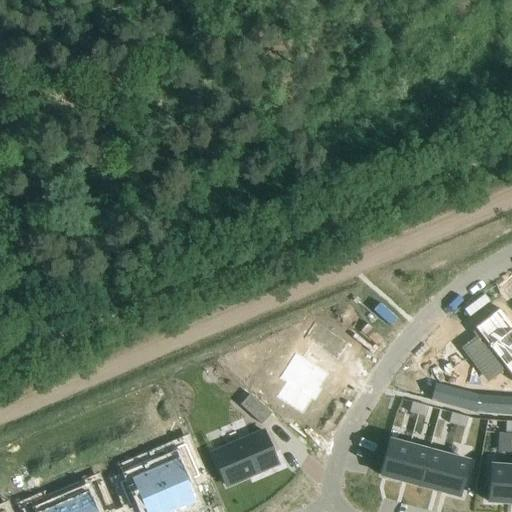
[(502,365),(511,378),(511,325),(499,307),(473,326),(487,345),(475,354),(490,375),(502,365)]
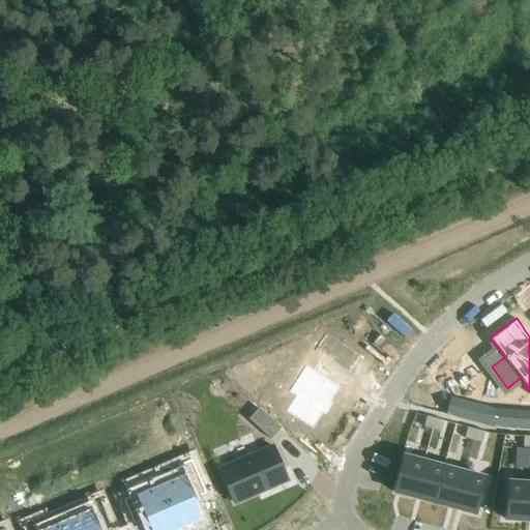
[(365,361),(362,358),(328,334),(317,352),(350,376),(361,359),(364,362),(365,361)]
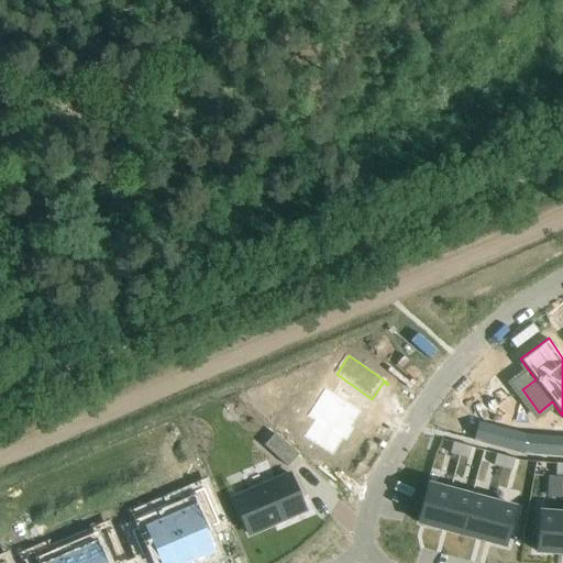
[(354,431),(351,429),(362,414),(327,388),(307,416),(313,420),(302,437),(331,456),(342,441),(345,443),(354,431)]
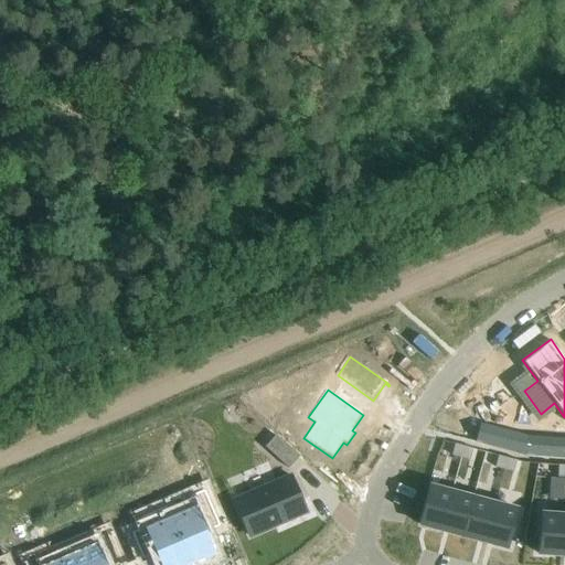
[(526,456),(529,439),(481,427),(477,444),(525,456),(526,456)]
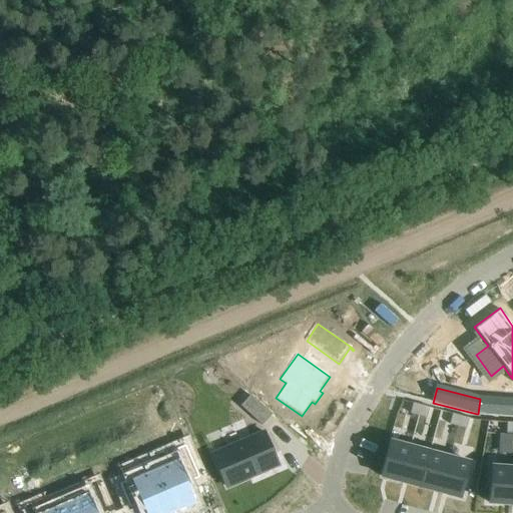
[(262,426),(272,415),(252,398),(242,409),(262,426)]
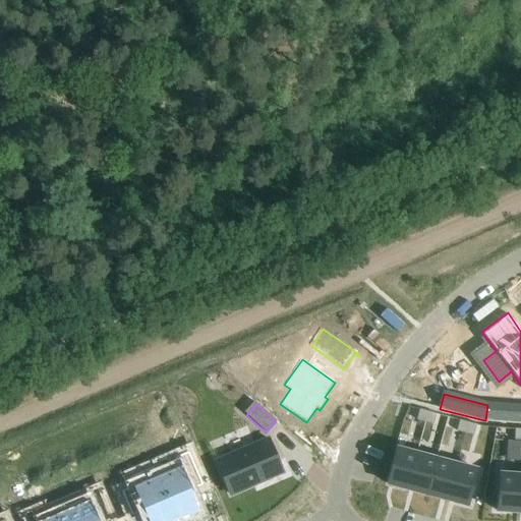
[(520,407),(506,407),(505,422),(520,422),(520,407)]
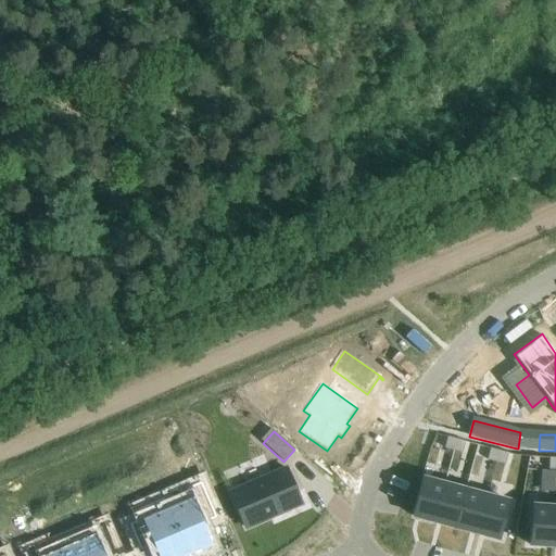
[(447,438),(444,450),(453,452),(456,440),(447,438)]
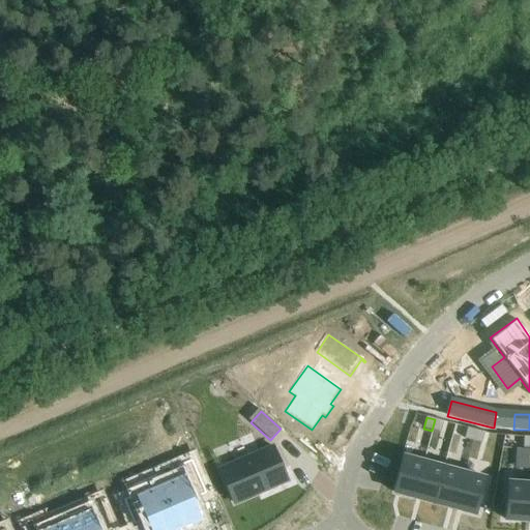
[(435,419),(432,431),(441,433),(443,422),(435,419)]
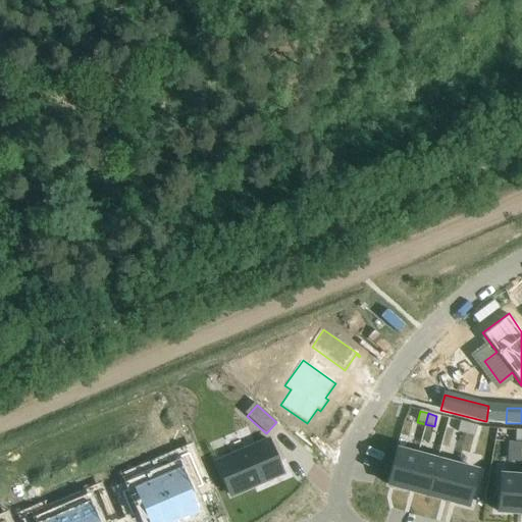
[(460,422),(457,432),(466,435),(469,424),(460,422)]
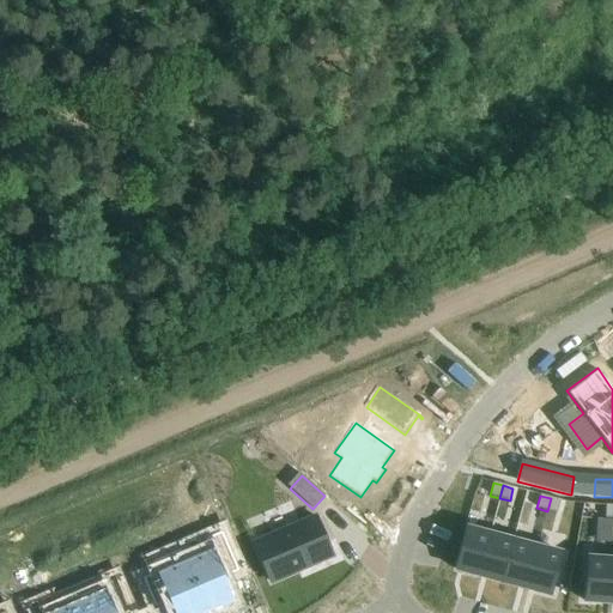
[(551,498),(547,511),(557,514),(560,501),(551,498)]
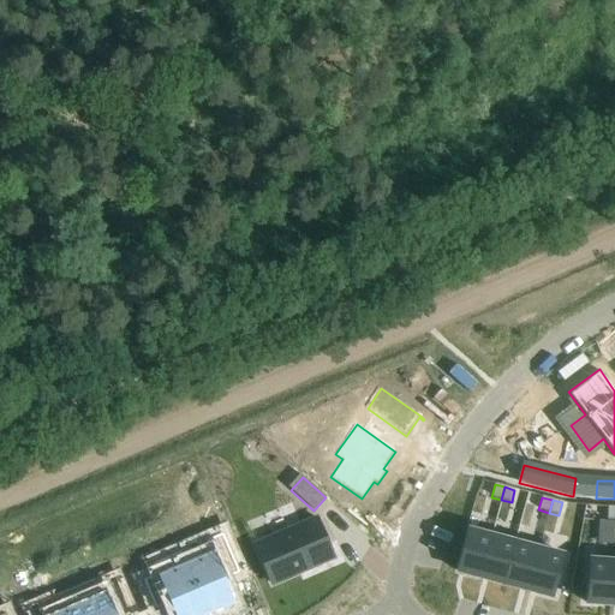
[(298,574),(334,559),(316,519),(269,539),(256,545),(261,556),(260,556),(266,569),(273,585),(298,574)]
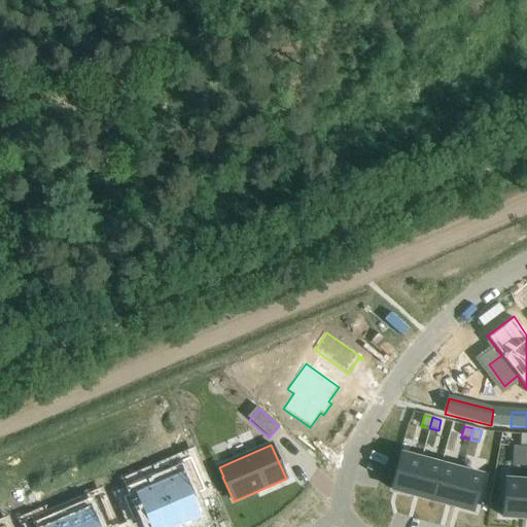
[(390,490),(412,495),(421,459),(399,454),(390,490)]
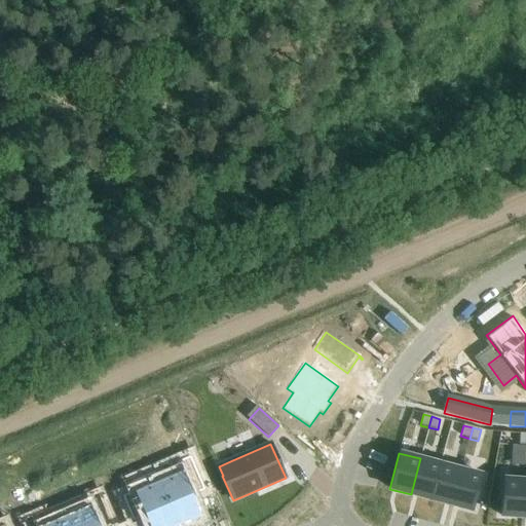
[(411,494),(430,500),(441,464),(420,458),(411,494)]
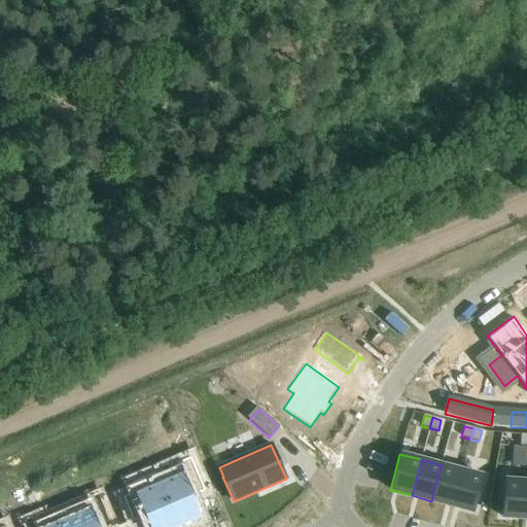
[(431,501),(452,506),(462,470),(442,465),(431,501)]
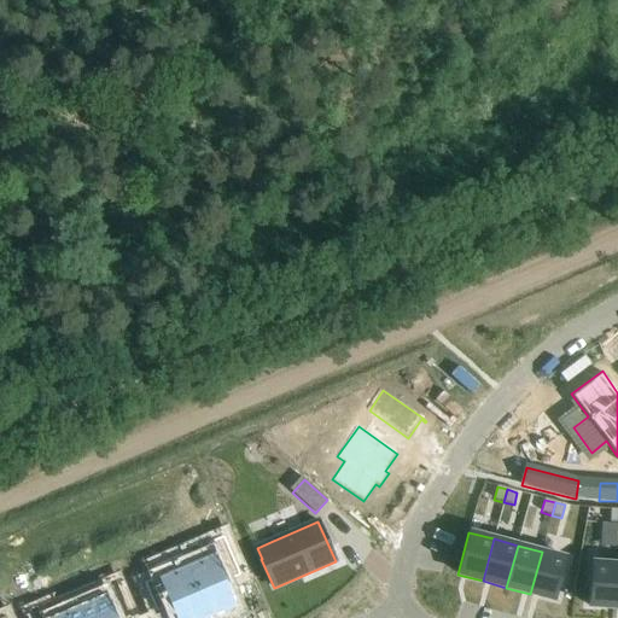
[(226,549),(186,566),(208,617),(214,617),(235,608),(225,583),(238,577),(226,549)]
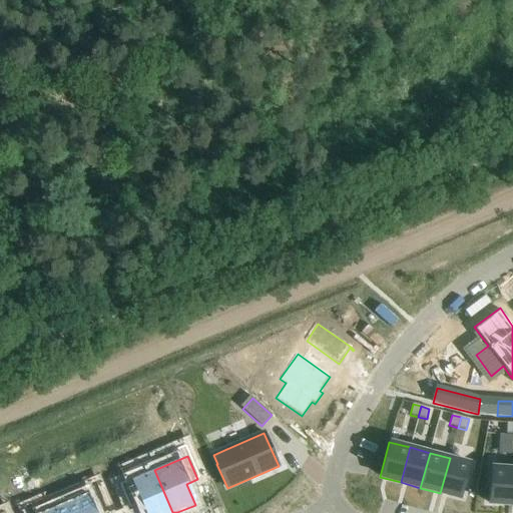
[(450,458),(440,493),(461,499),(470,464),(450,458)]
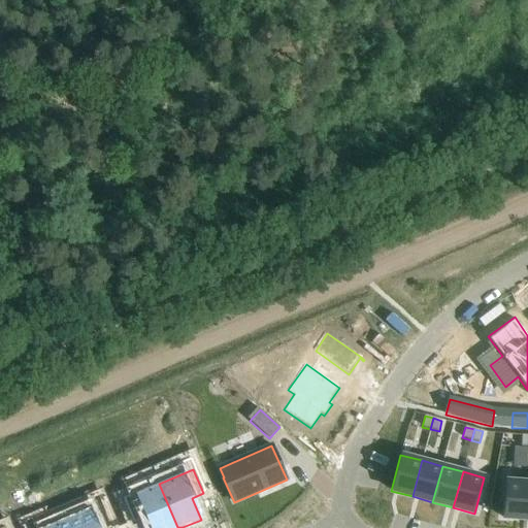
[(502,519),(524,520),(527,483),(504,481),(502,519)]
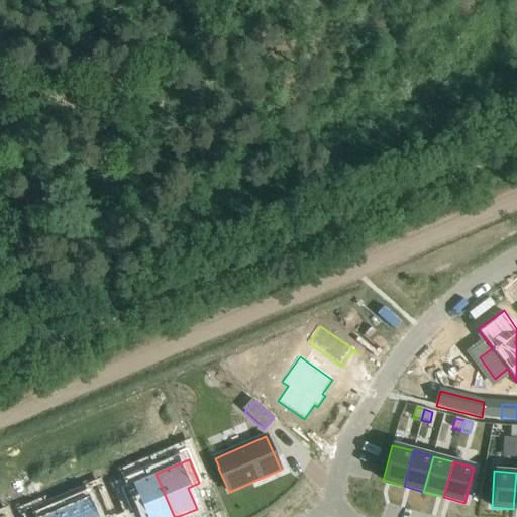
[(174,516),(156,474),(121,488),(131,512),(143,507),(146,516),(174,516)]
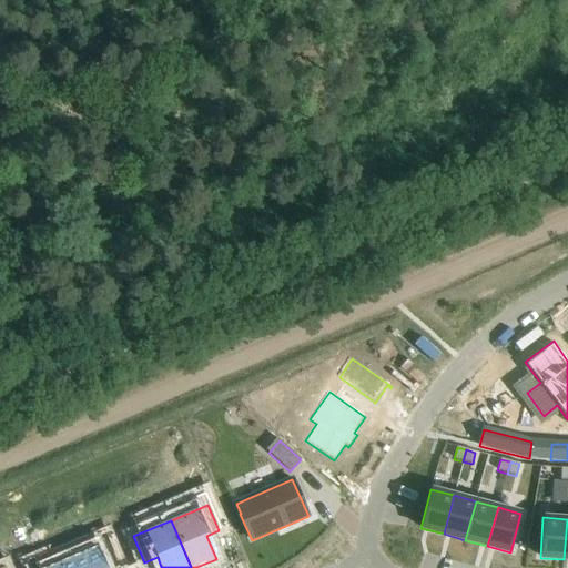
[(119,567),(108,543),(71,558),(74,567),(119,567)]
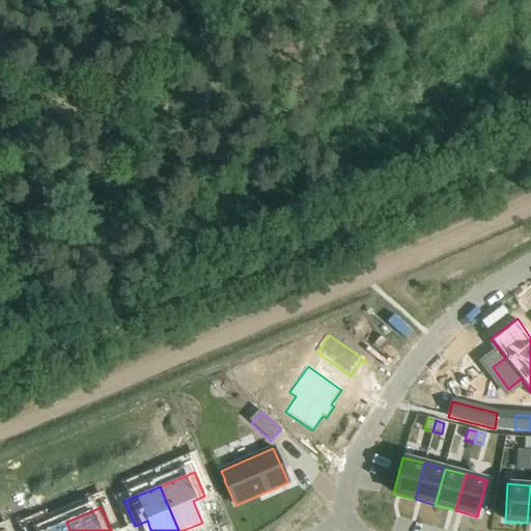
[(70,530),(66,522),(44,530),(70,530)]
